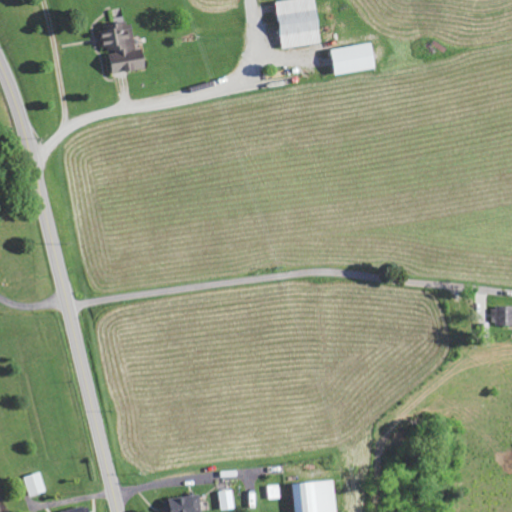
[(285,49),(324,43),(317,0),(292,0),(278,2),(285,49)]
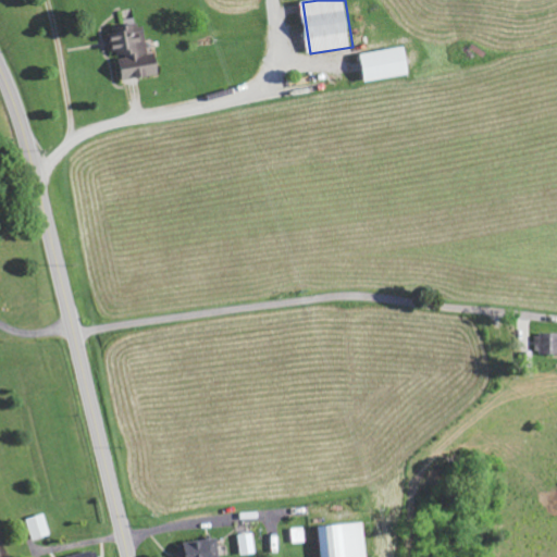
[(121,81),(162,76),(159,52),(149,54),(146,25),(115,28),(121,81)]
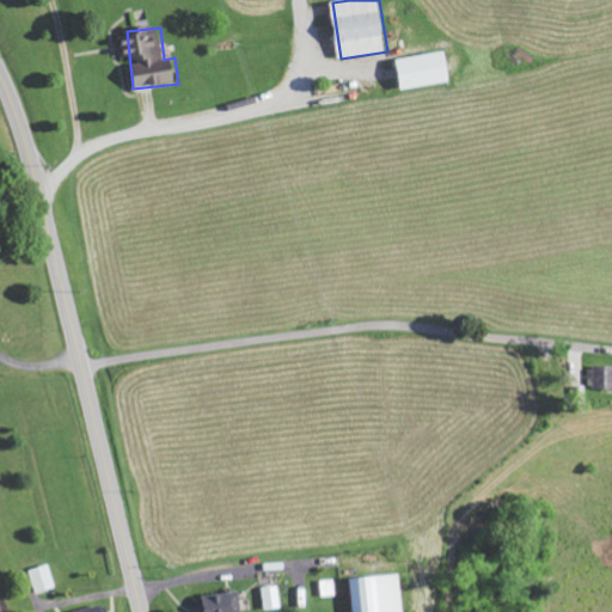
[(404,91),(454,83),(450,51),(399,60),(404,91)]
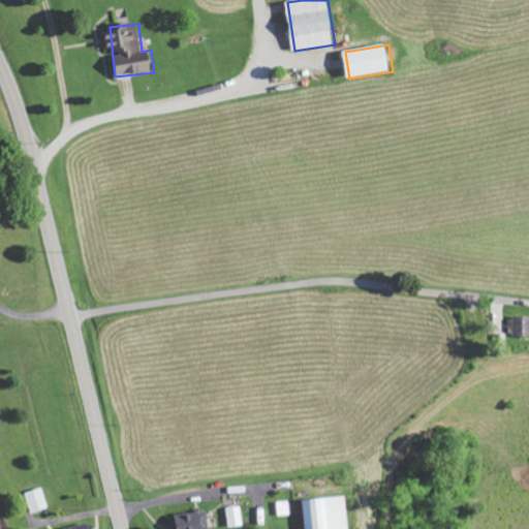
[(528,335),(528,316),(508,316),(508,335),(528,335)]
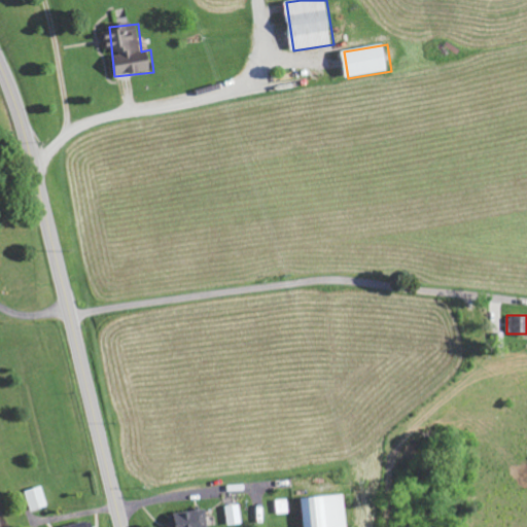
[(25,491),(31,511),(48,505),(43,486),(25,491)]
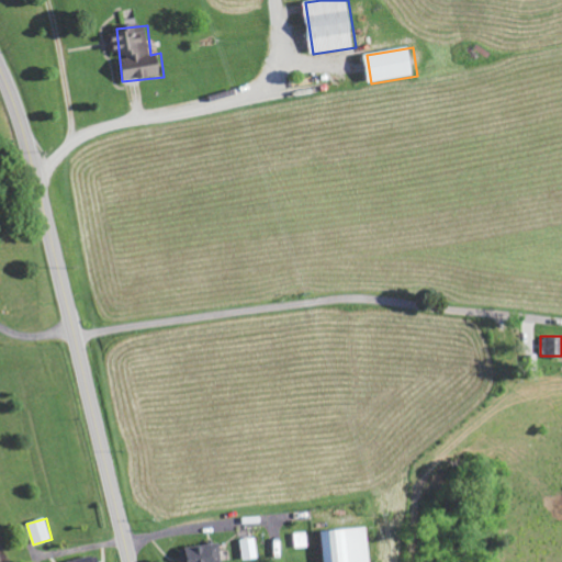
[(369,561),(368,527),(322,529),(324,561),(369,561)]
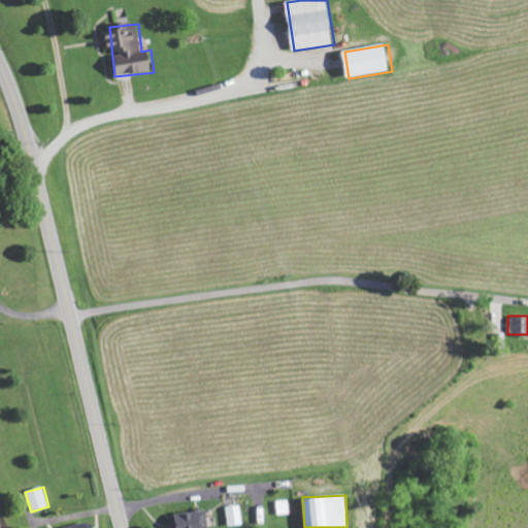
[(228,526),(242,524),(240,504),(225,506),(228,526)]
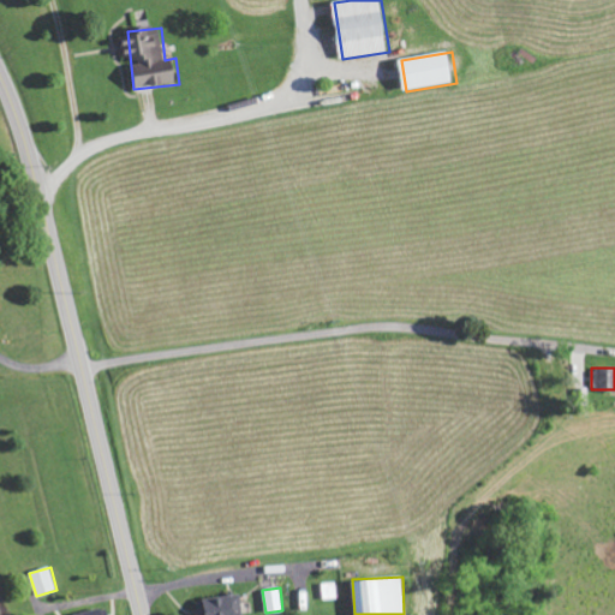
[(198,598),(199,614),(244,614),(242,593),(198,598)]
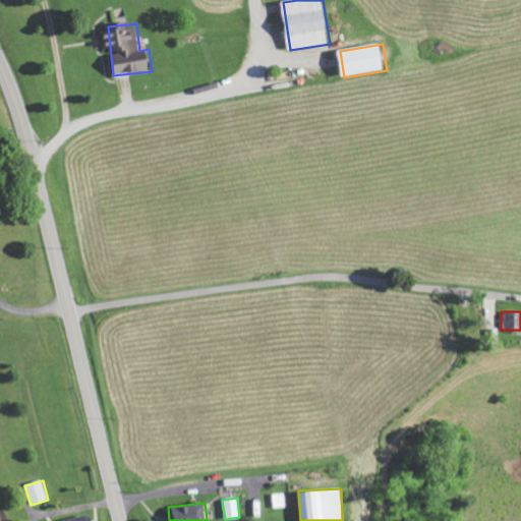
All buildings are outlined.
